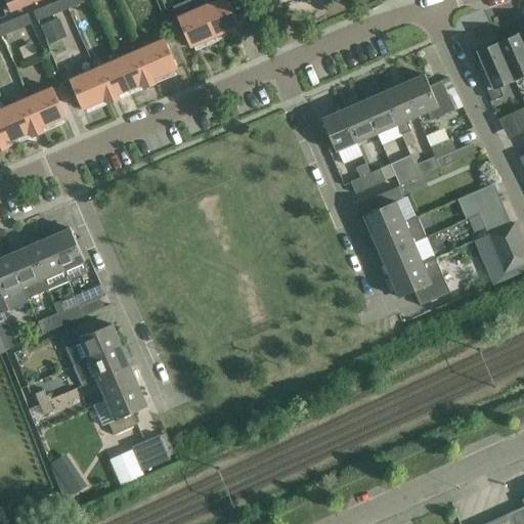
[(5,0),(10,12),(42,0),(5,0)]
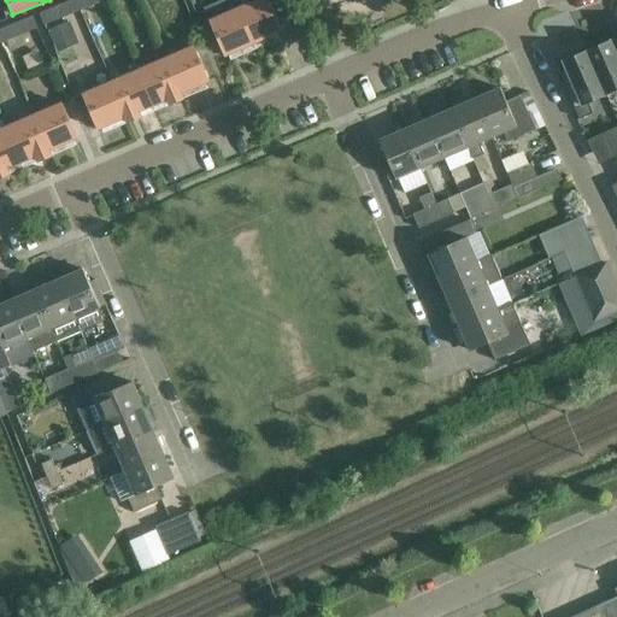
[(80,11),(75,0),(70,0),(40,13),(45,25),(80,11)]
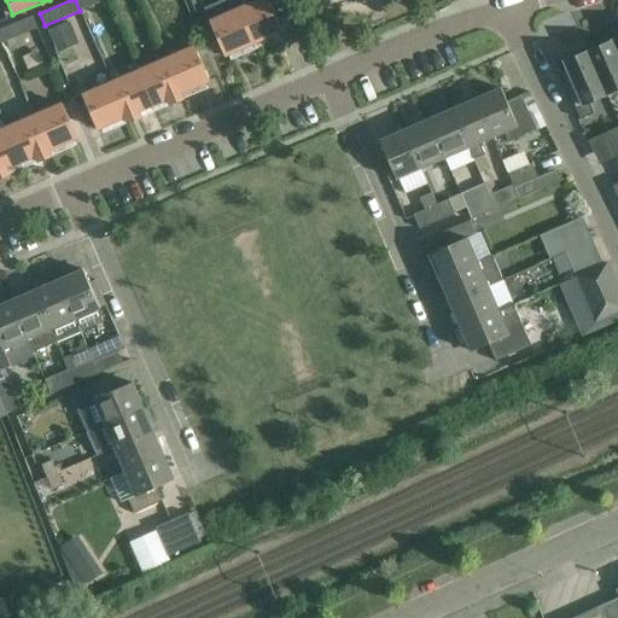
[(75,0),(80,11),(100,3),(98,0),(75,0)]
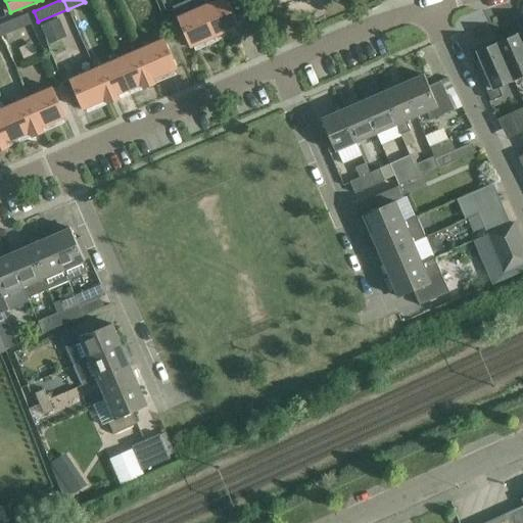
[(189,0),(173,7),(190,47),(215,36),(198,0),(189,0)]
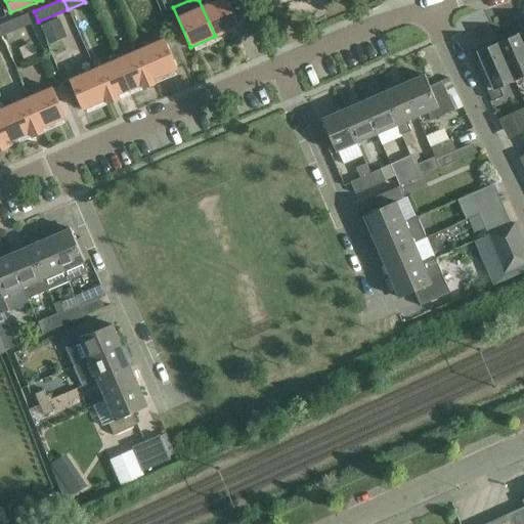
[(199,0),(215,36),(239,26),(228,0),(199,0)]
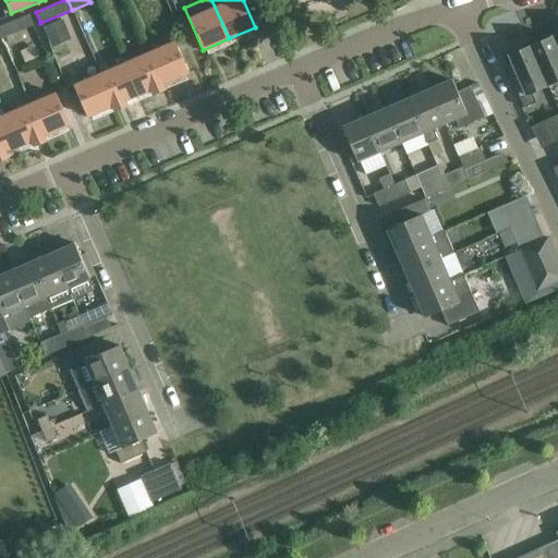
[(0,26),(0,36),(1,38),(34,25),(29,14),(0,26)]
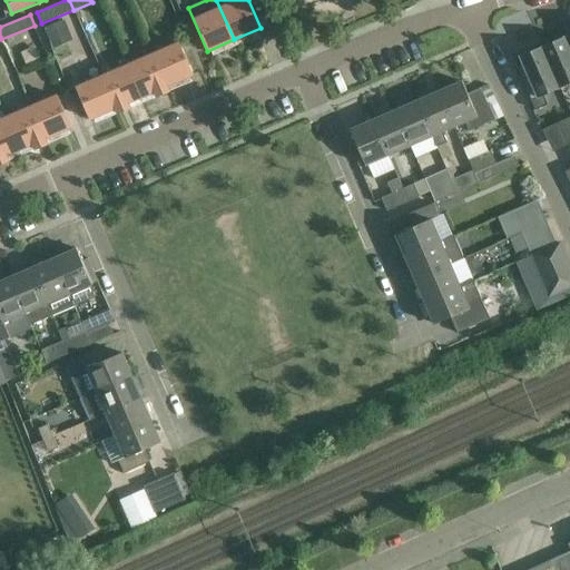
[(72,40),(65,20),(46,28),(53,48),(72,40)]
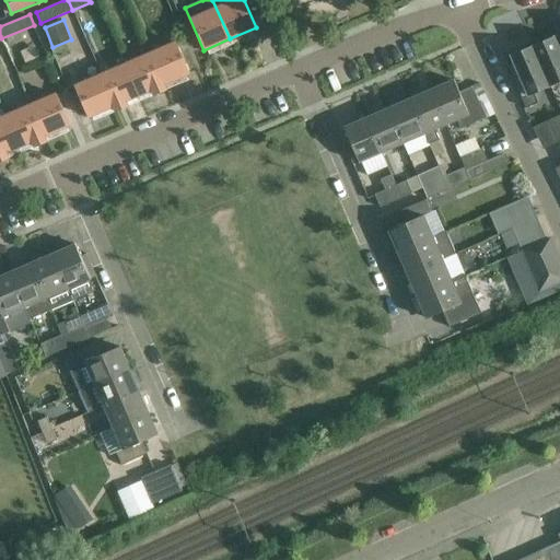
[(550,86),(559,82),(559,45),(556,36),(532,46),(550,86)]
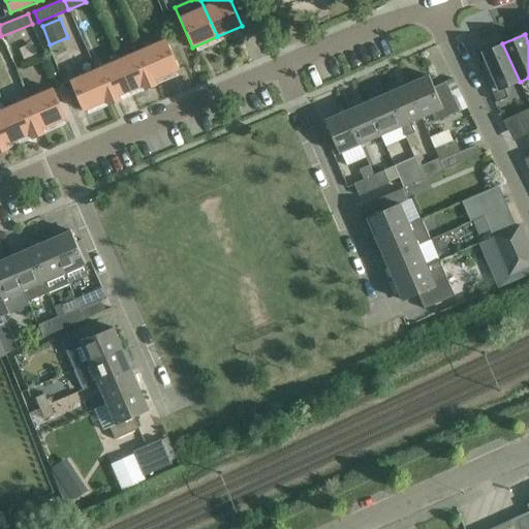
[(166,40),(143,51),(155,80),(179,69),(166,40)]
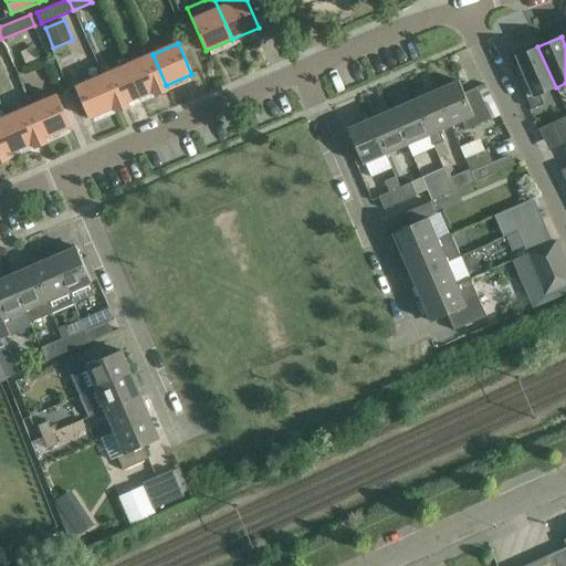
[(556,87),(537,46),(519,55),(523,67),(517,71),(534,108),(546,104),(542,94),(556,87)]
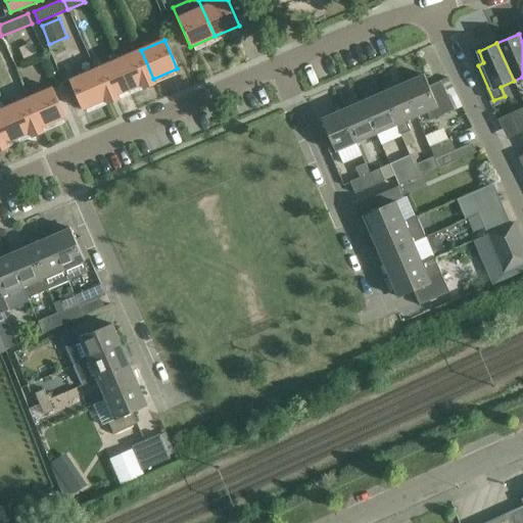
[(117,60),(130,89),(142,83),(145,89),(155,84),(153,79),(141,50),(117,60)]
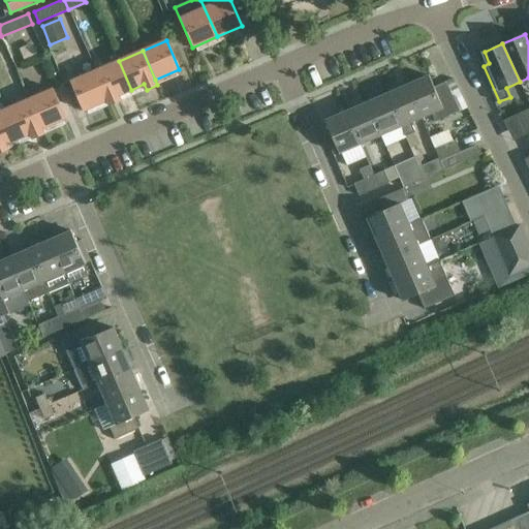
[(107,100),(111,105),(121,101),(119,95),(131,90),(119,61),(95,71),(107,100)]
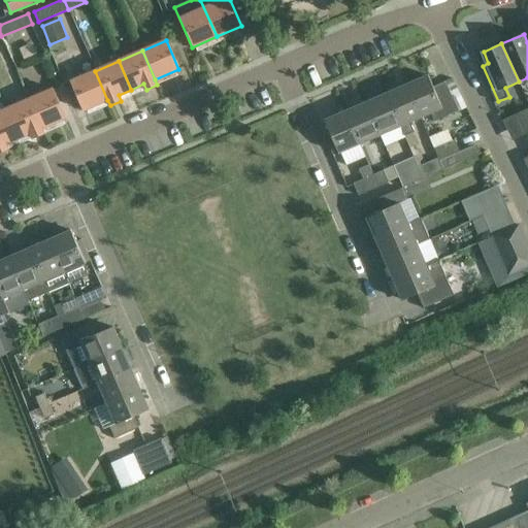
[(107,100),(95,71),(70,81),(83,110),(107,100)]
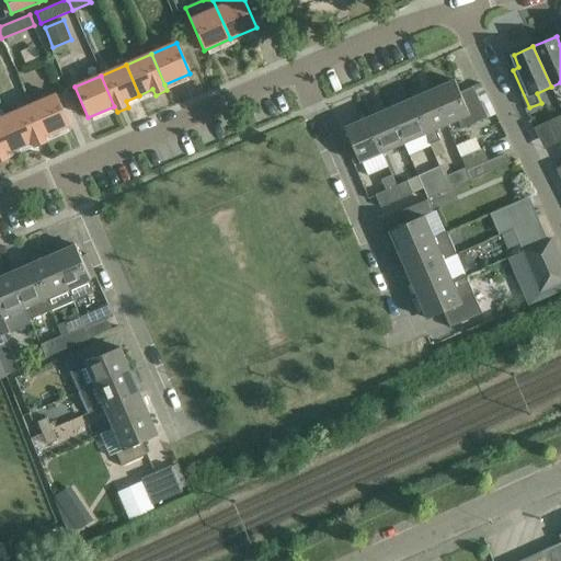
[(433,90),(448,125),(458,121),(462,129),(487,118),(472,88),(460,93),(455,80),(433,90)]
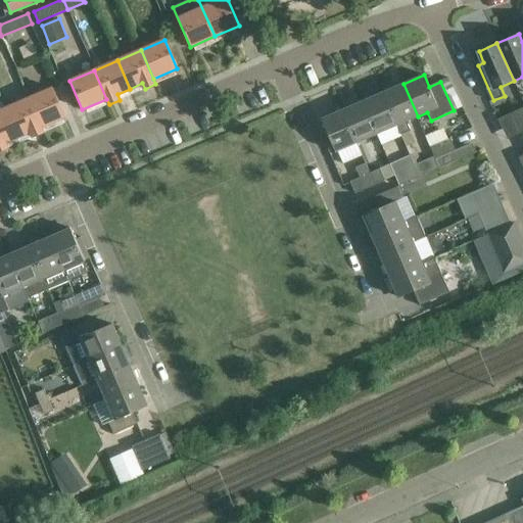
[(403,84),(383,93),(396,126),(400,135),(410,131),(406,122),(418,116),(403,84)]
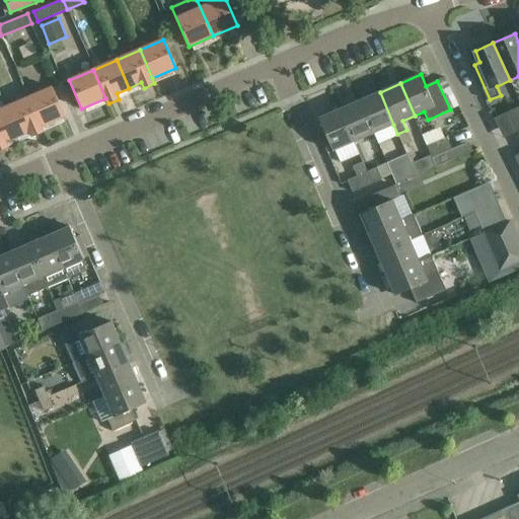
[(65,116),(52,87),(28,98),(41,126),(65,116)]
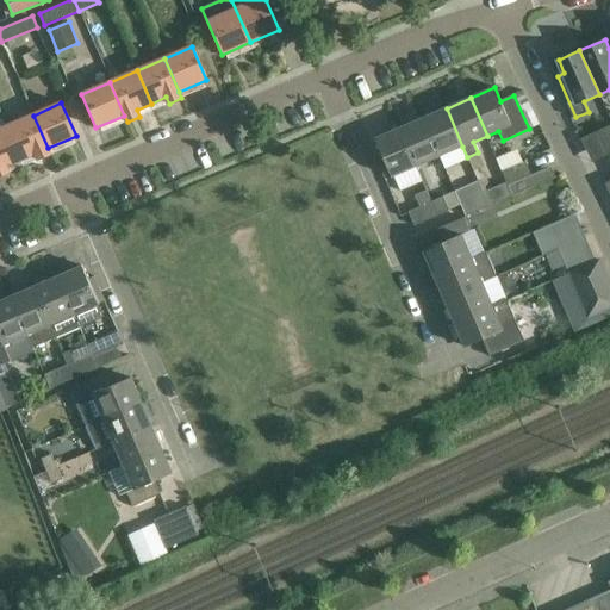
[(462,147),(447,109),(424,118),(440,156),(462,147)]
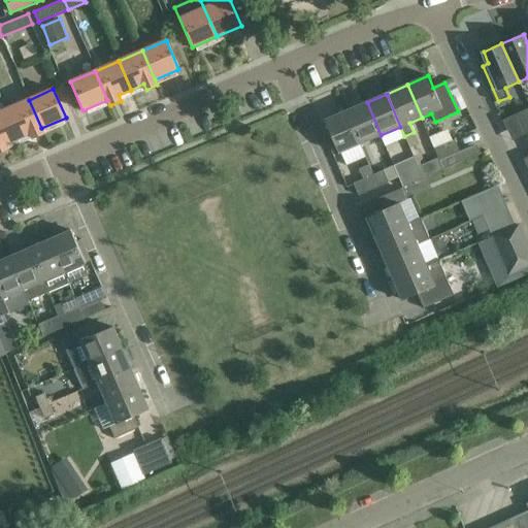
[(44,134),(29,100),(5,110),(18,138),(31,133),(33,138),(44,134)]
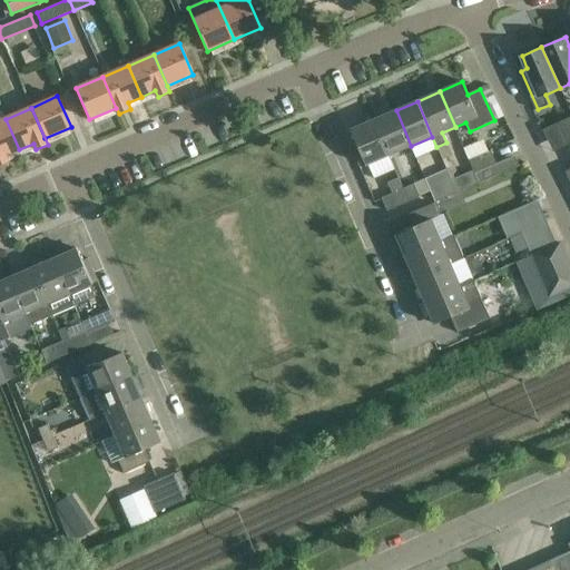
[(389,156),(411,146),(396,110),(373,120),(389,156)]
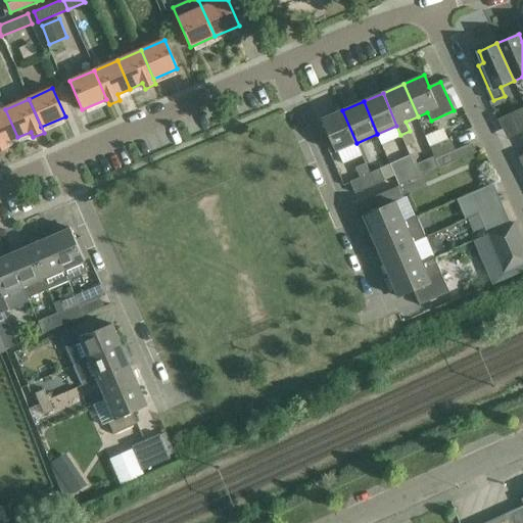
[(522,132),(522,107),(513,112),(522,133),(522,132)]
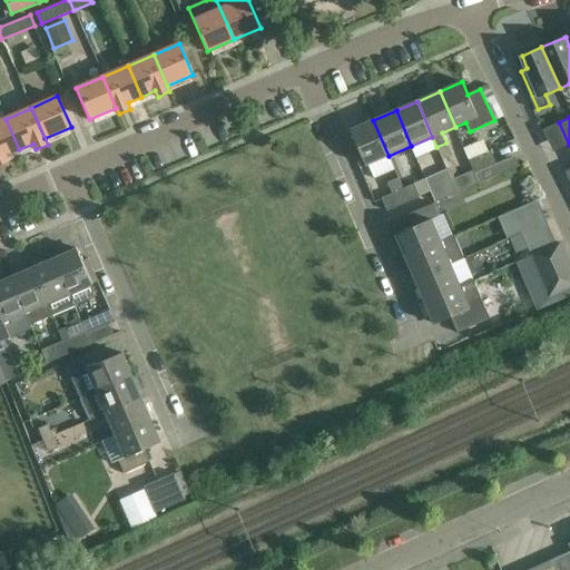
[(19,149),(6,119),(0,120),(0,165),(8,161),(6,155),(19,149)]
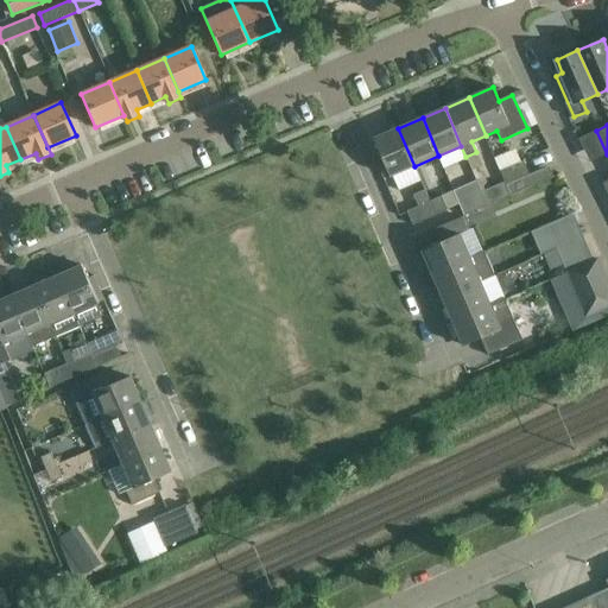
[(390,177),(415,166),(398,128),(374,139),(390,177)]
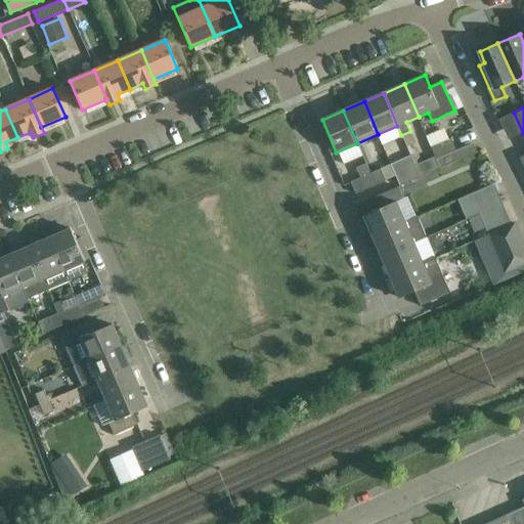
[(432,145),(436,156),(436,158),(455,149),(450,137),(432,145)]
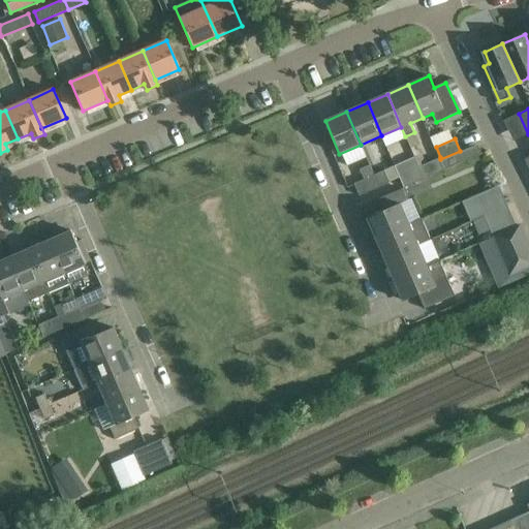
[(440,157),(418,166),(424,180),(481,154),(476,144),(460,151),(440,159),(440,157)]
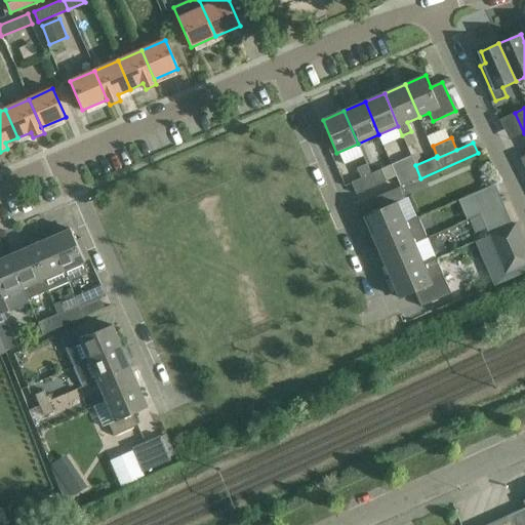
[(420,178),(415,165),(411,156),(392,165),(401,187),(420,178)]
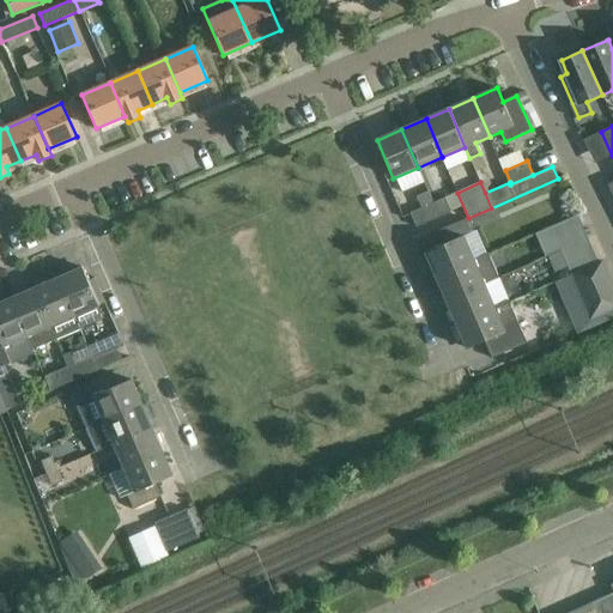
[(416,228),(439,217),(434,202),(429,192),(417,196),(422,208),(410,213),(416,228)]
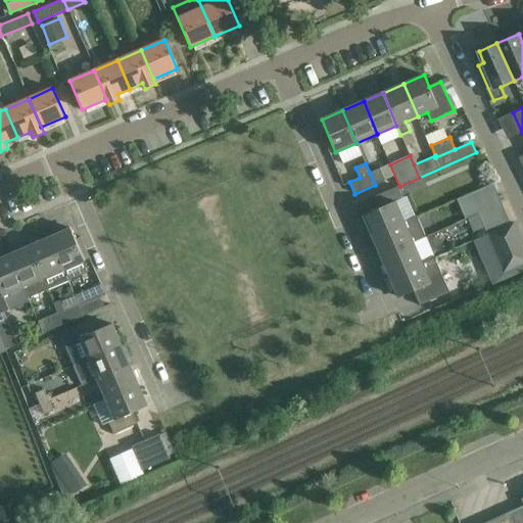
[(380,169),(370,173),(375,185),(385,181),(380,169)]
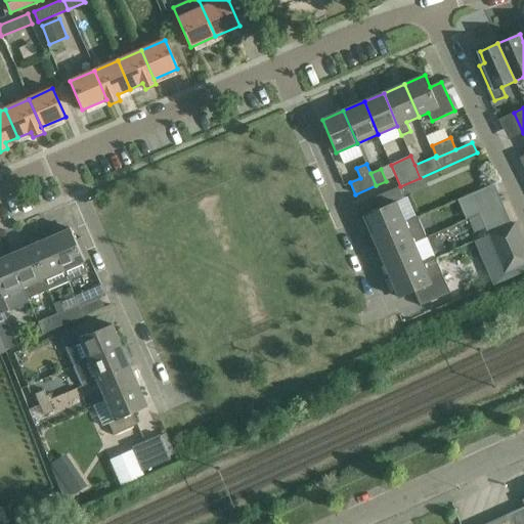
[(503,204),(493,184),(472,193),(483,220),(492,216),(486,204),(495,200),(497,206),(503,204)]
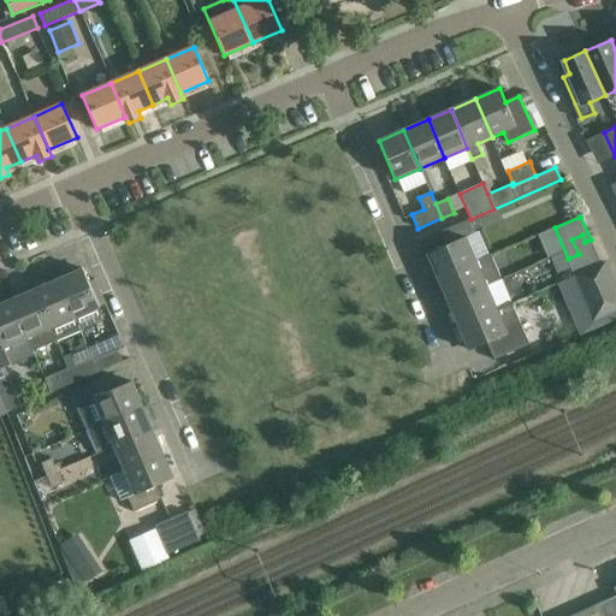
[(438,277),(466,265),(477,260),(467,237),(474,234),(468,220),(439,232),(445,247),(427,254),(438,277)]
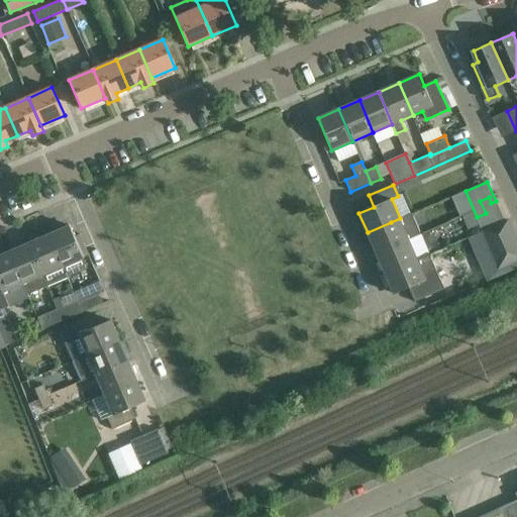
[(486,213),(498,208),(496,201),(491,203),(489,197),(480,201),(486,213)]
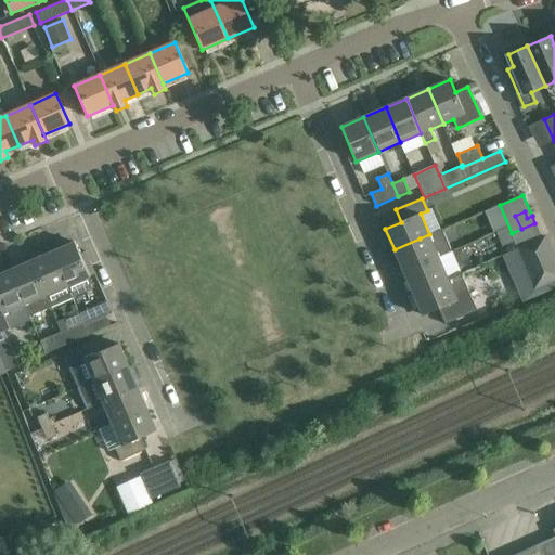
[(441,229),(429,234),(420,239),(395,249),(404,272),(439,257),(451,252),(441,229)]
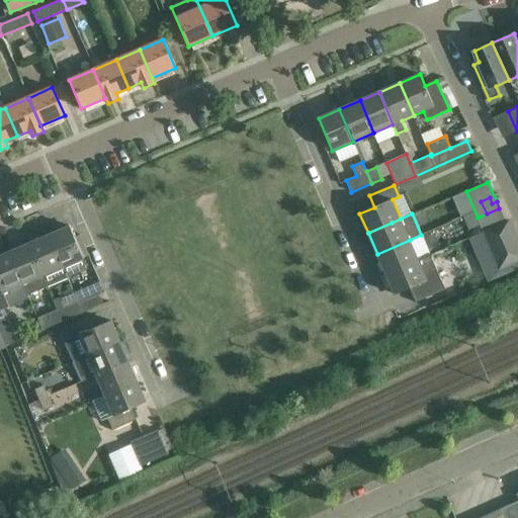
[(517,260),(517,243),(508,221),(484,232),(500,269),(517,260)]
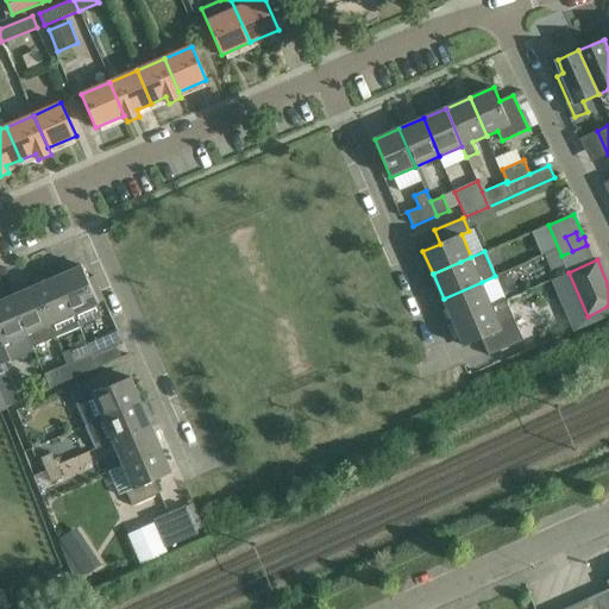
[(82,267),(58,276),(74,314),(105,301),(94,276),(87,278),(82,267)]
